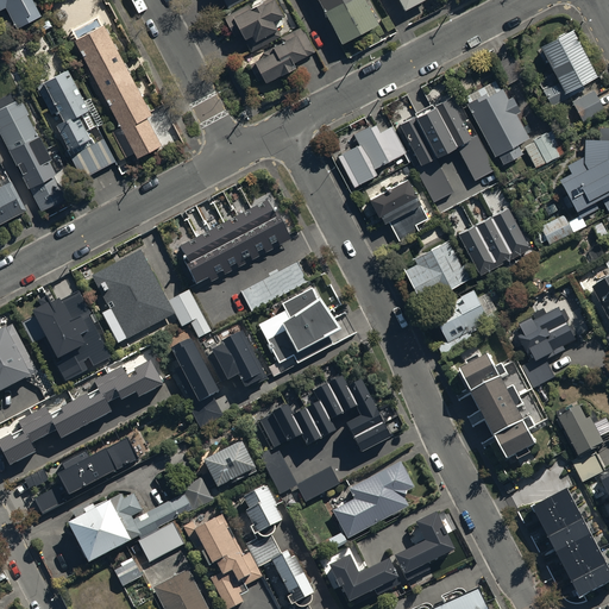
[(0,0),(0,10),(6,7),(17,29),(41,16),(32,0),(0,0)]
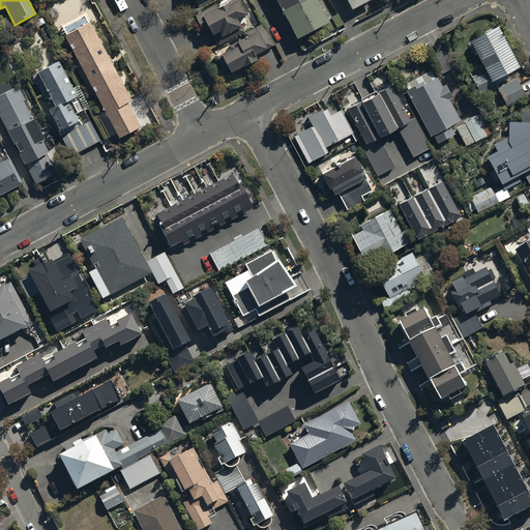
[(216,3),(195,15),(203,33),(209,30),(217,46),(244,31),(238,18),(245,13),(238,0),(232,0),(218,7),(216,3)]
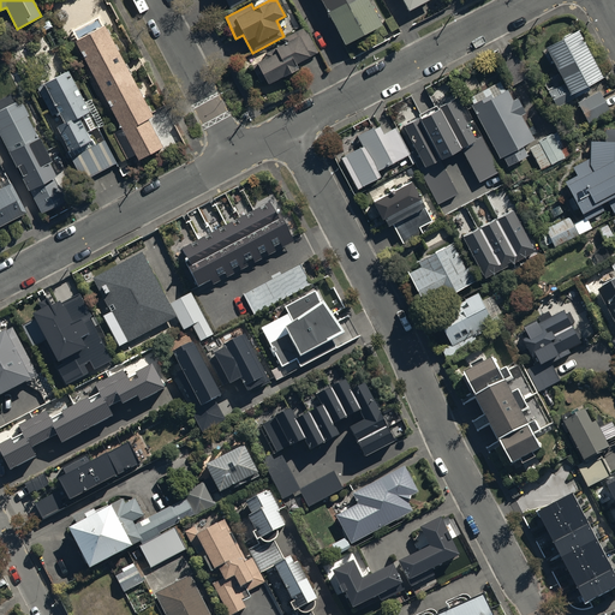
[(368,0),(320,0),(344,45),(382,24),(368,0)]
